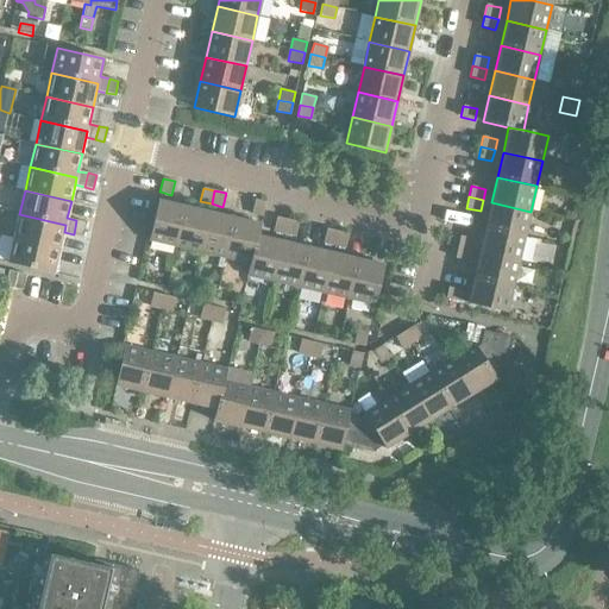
[(263,215),(264,211),(265,202),(255,199),(251,213),(263,215)]
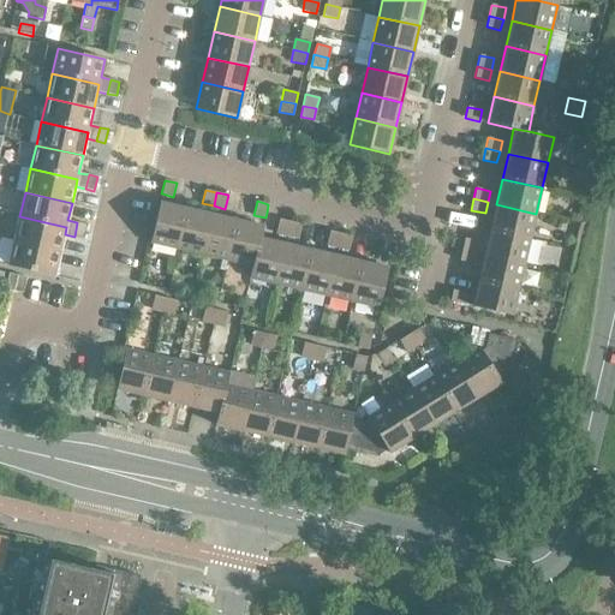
[(177,249),(186,209),(160,203),(150,243),(177,249)]
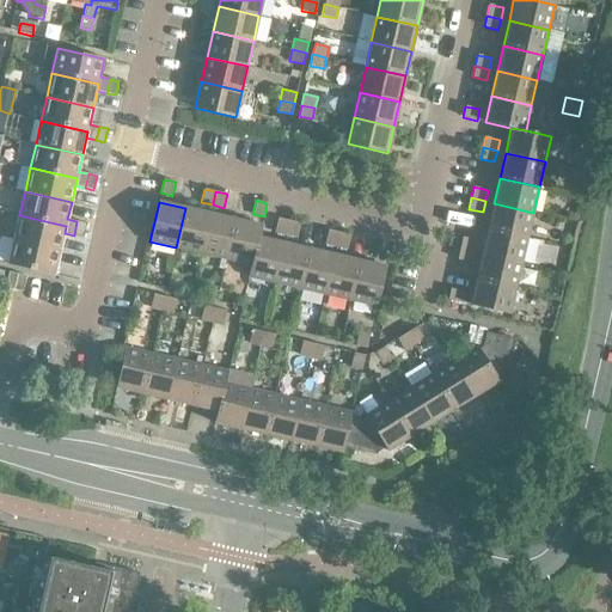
[(527,238),(533,213),(494,203),(488,228),(527,238)]
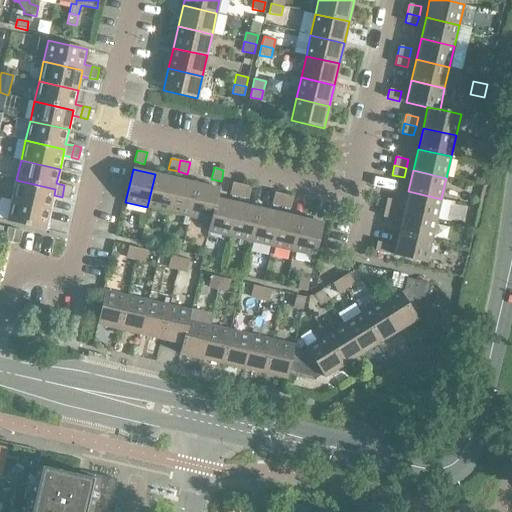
[(168,212),(176,179),(155,174),(147,207),(168,212)]
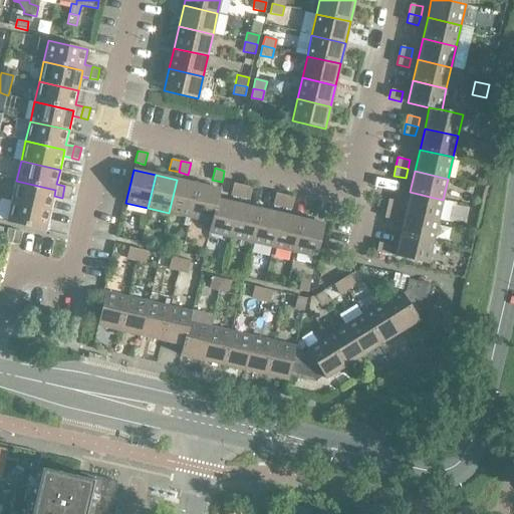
[(190,218),(198,184),(177,180),(169,213),(190,218)]
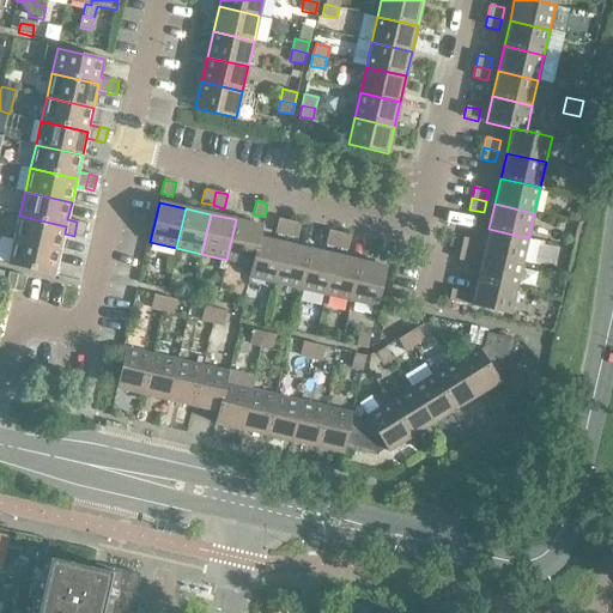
[(60,250),(65,234),(66,226),(19,216),(13,240),(60,250)]
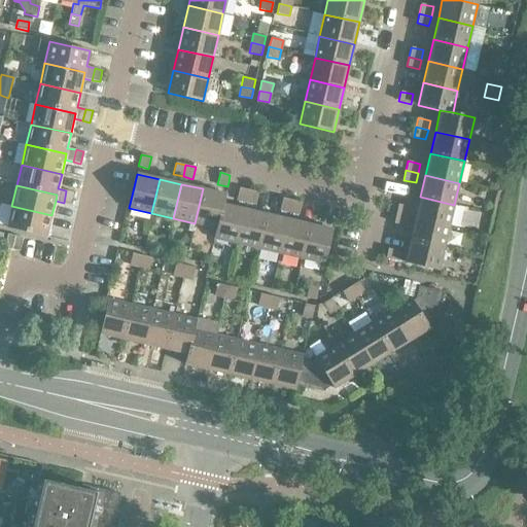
[(246,202),(249,189),(239,187),(237,200),(246,202)]
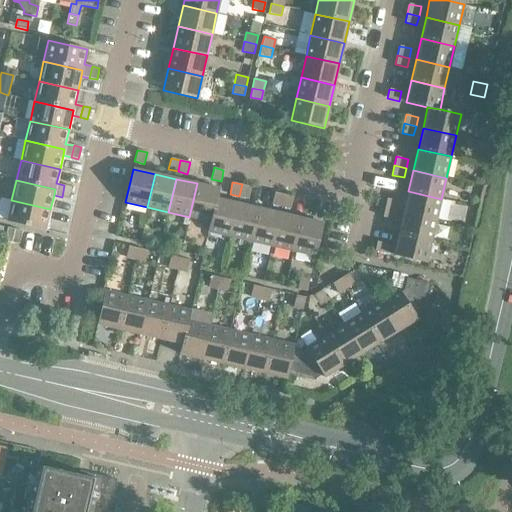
[(219,188),(197,183),(189,217),(210,222),(211,222),(217,198),(219,188)]
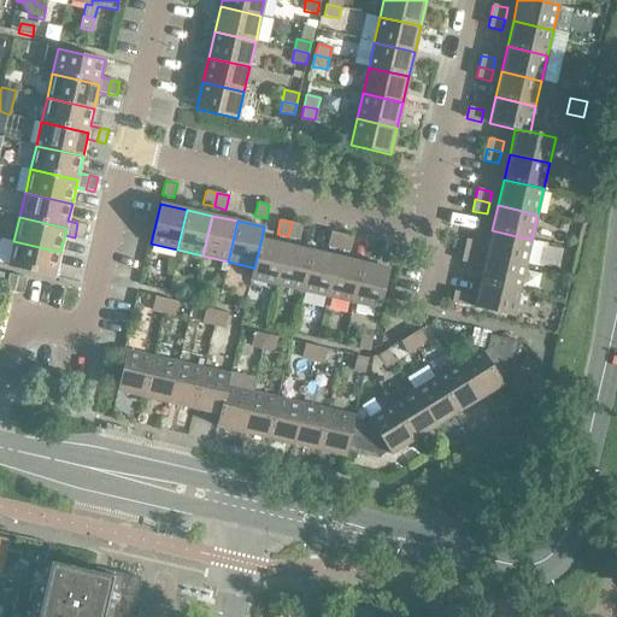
[(303,225),(292,222),(288,236),(299,239),(303,225)]
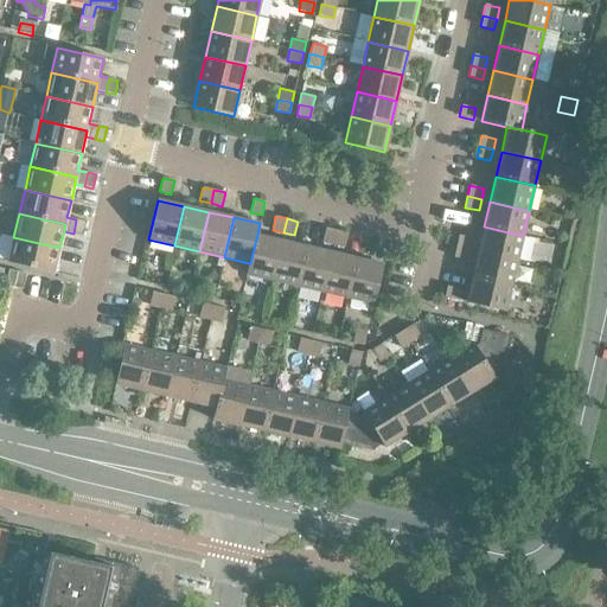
[(85,222),(76,219),(74,234),(82,236),(85,222)]
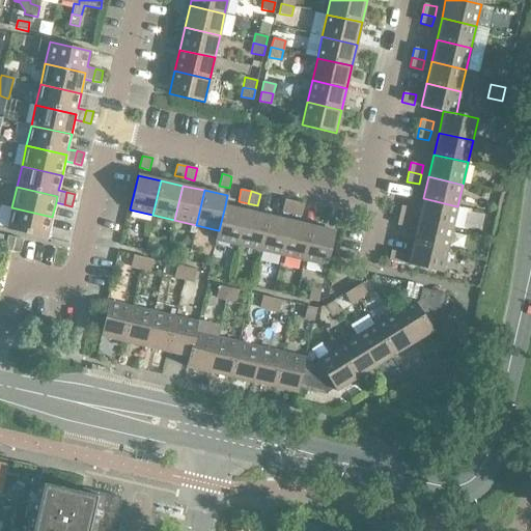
[(453,228),(457,206),(423,198),(418,220),(453,228)]
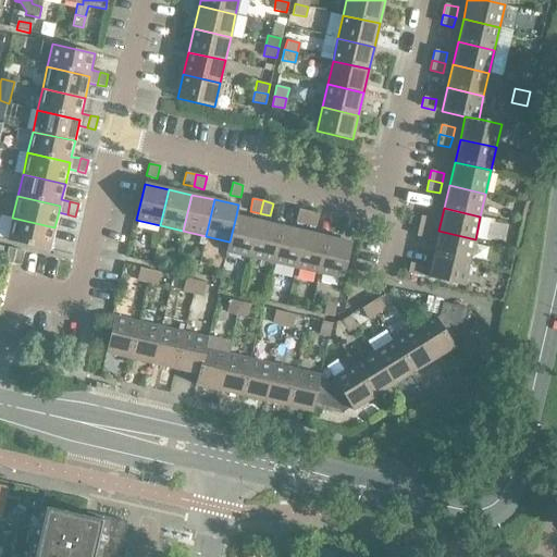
[(306,224),(309,211),(298,209),(296,222),(306,224)]
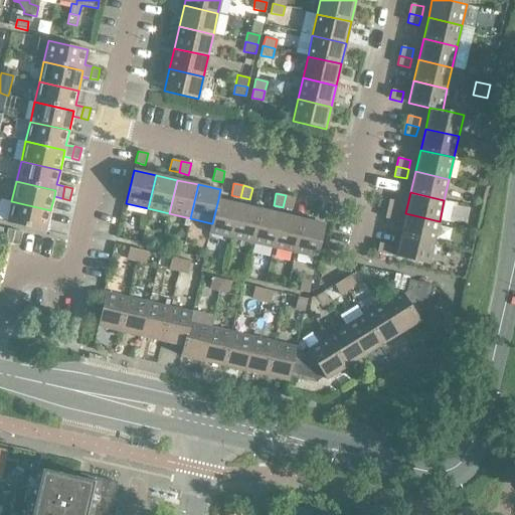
[(295,197),(286,195),(283,207),(292,209),(295,197)]
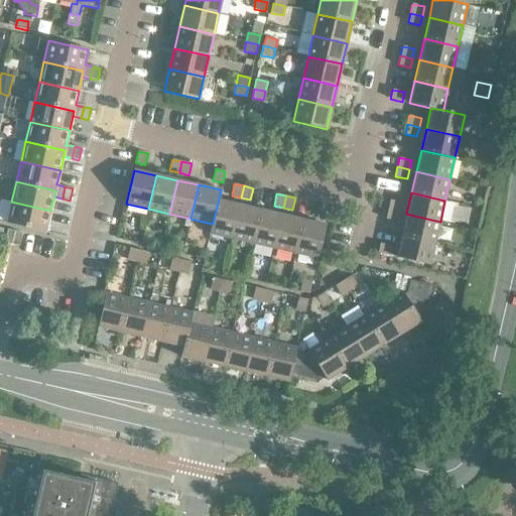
[(232,239),(239,205),(219,200),(213,224),(212,224),(210,233),(232,239)]
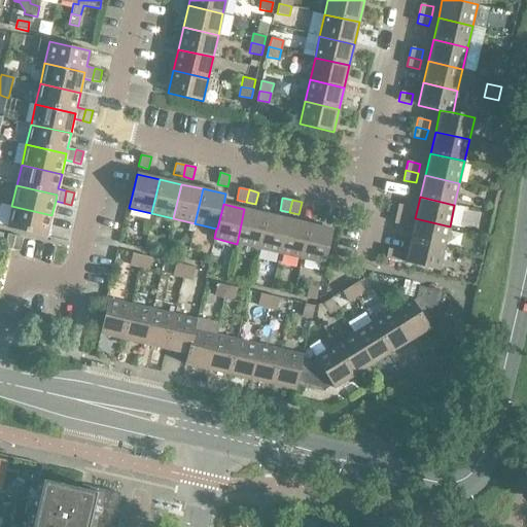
[(410,207),(398,204),(395,213),(408,216),(410,207)]
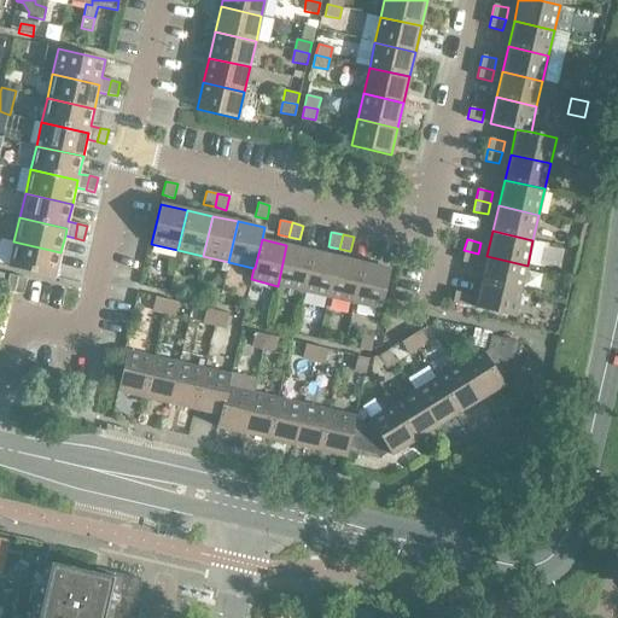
[(54,278),(60,252),(13,242),(9,267),(54,278)]
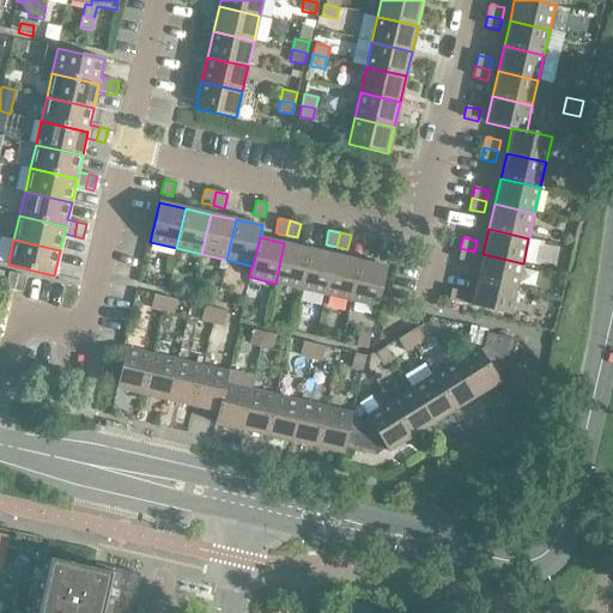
[(301,290),(309,249),(284,243),(275,284),(301,290)]
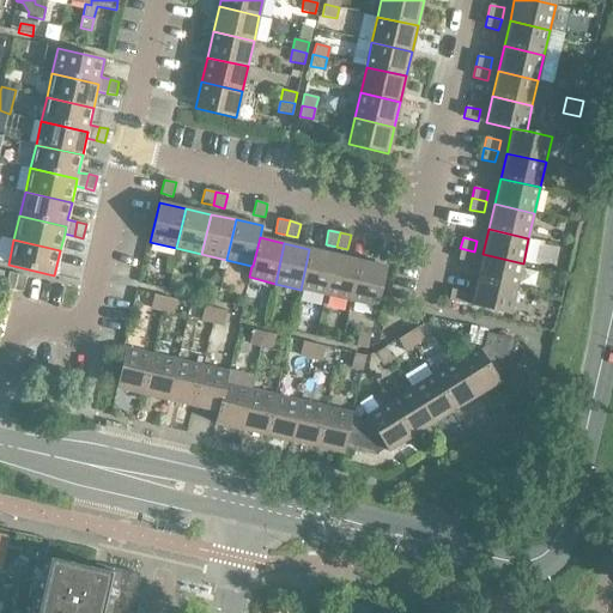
[(472,262),(474,252),(460,248),(457,260),(472,262)]
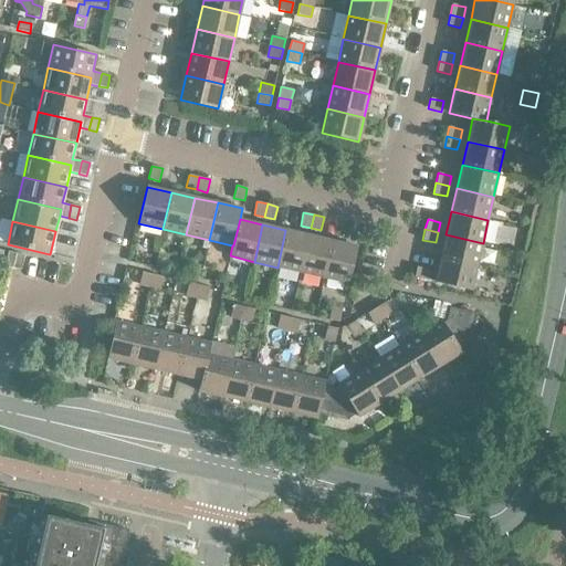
[(301,272),(308,236),(285,230),(278,268),(301,272)]
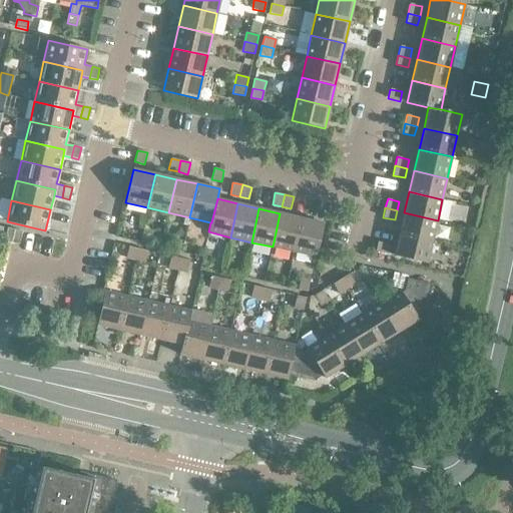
[(433,241),(438,220),(404,212),(399,233),(433,241)]
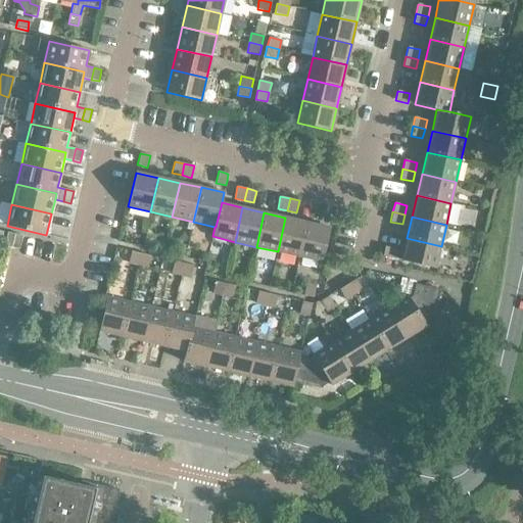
[(299,256),(307,223),(285,218),(278,251),(299,256)]
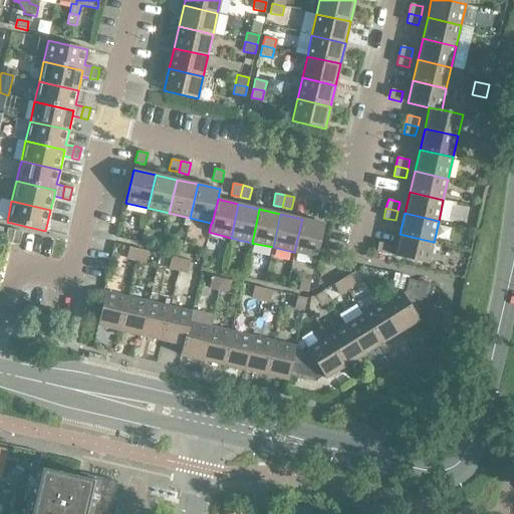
[(323,224),(302,219),(294,252),(316,257),(323,224)]
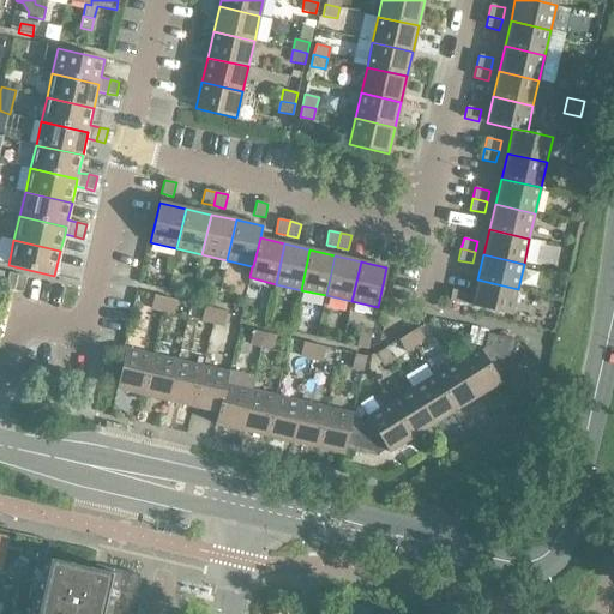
[(5,288),(23,293),(26,277),(8,272),(5,288)]
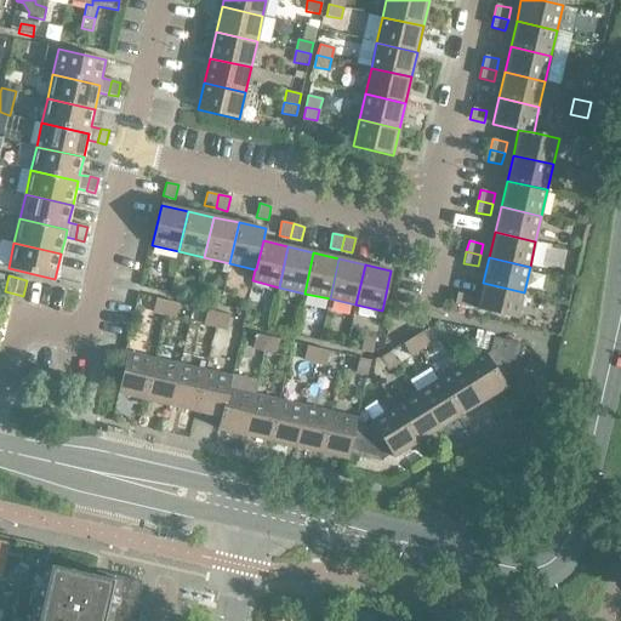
[(518,319),(524,292),(483,283),(477,309),(518,319)]
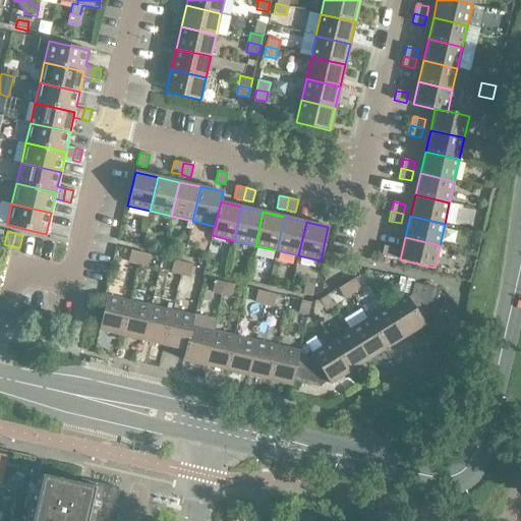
[(395,248),(384,245),(381,254),(393,257),(395,248)]
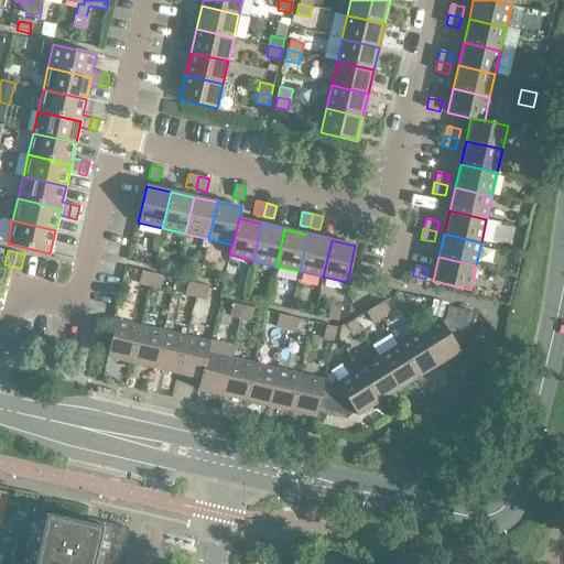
[(149,286),(152,273),(141,271),(139,283),(149,286)]
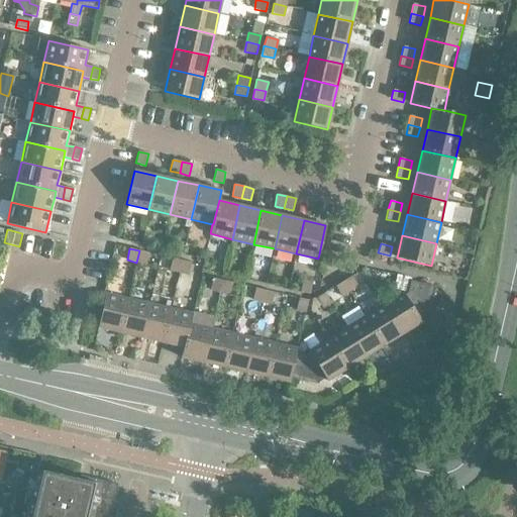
[(146,265),(148,252),(139,250),(136,263),(146,265)]
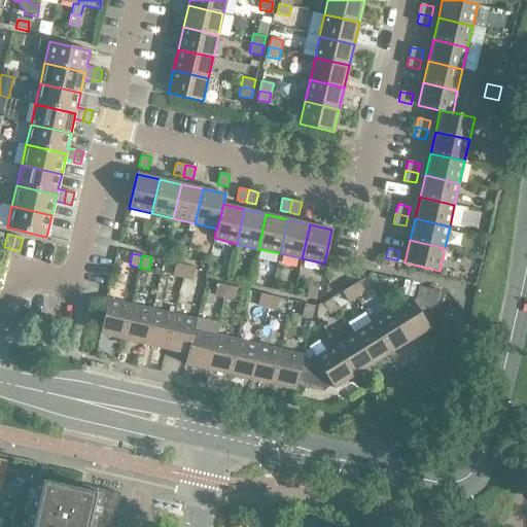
[(182,277),(185,266),(176,264),(173,275),(182,277)]
